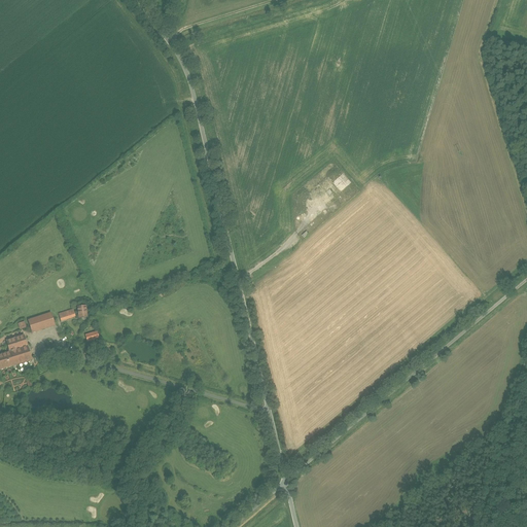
[(88,306),(78,307),(79,313),(79,319),(90,318),(89,313),(88,306)]
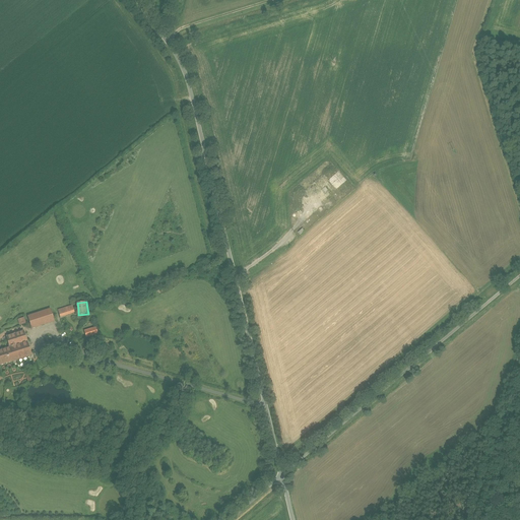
[(71,306),(58,310),(61,318),(75,313),(74,310),(73,305),(71,306)]
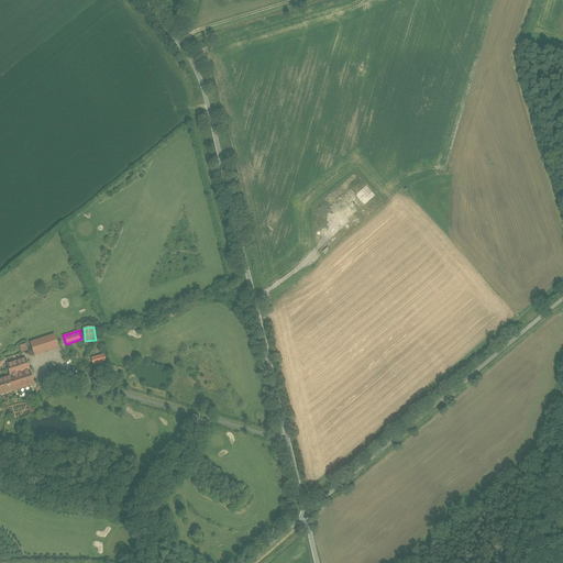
[(31,342),(35,356),(59,348),(55,334),(54,334),(31,342)]
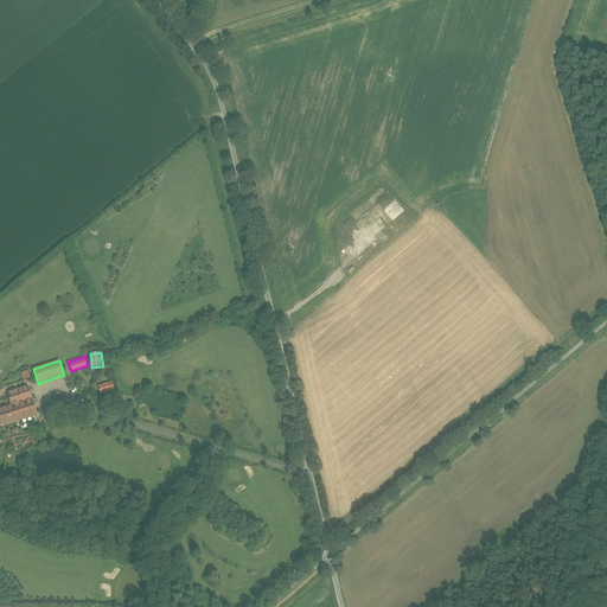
[(29,371),(21,374),(24,381),(31,378),(29,371)]
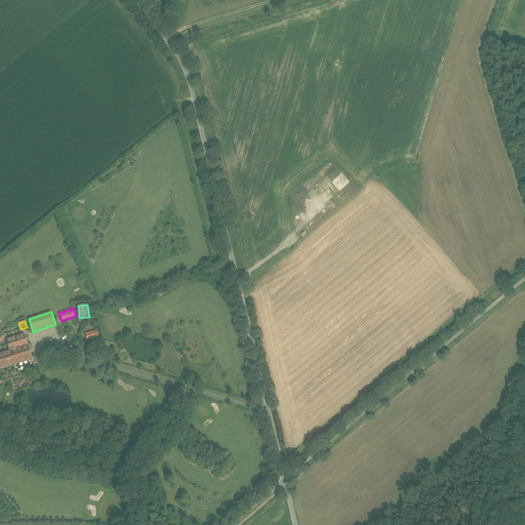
[(97,330),(84,334),(87,341),(99,337),(97,330)]
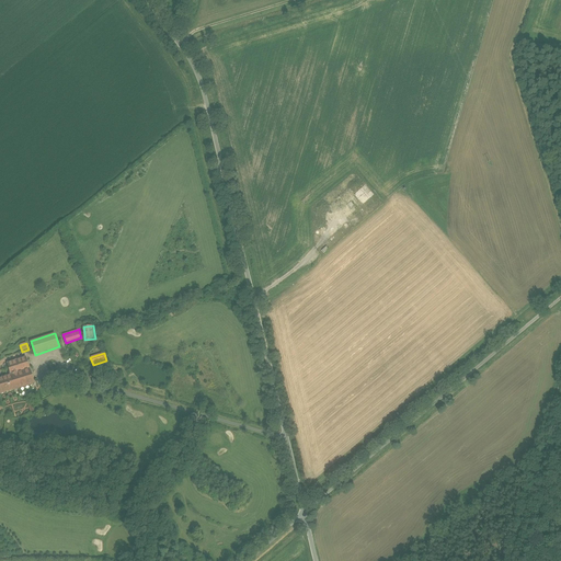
[(7,363),(10,375),(31,367),(27,356),(7,363)]
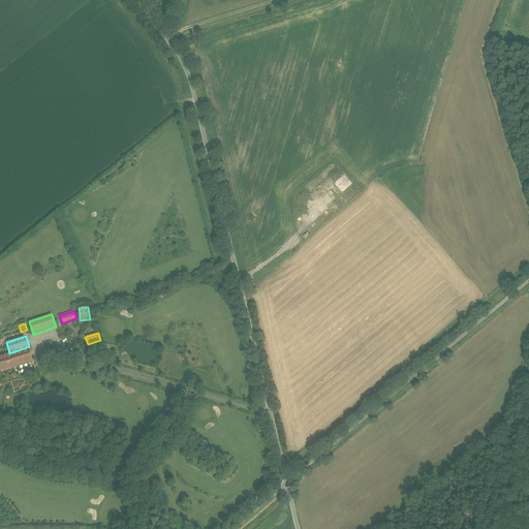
[(0,366),(2,372),(34,361),(29,346),(9,353),(0,356),(0,366)]
